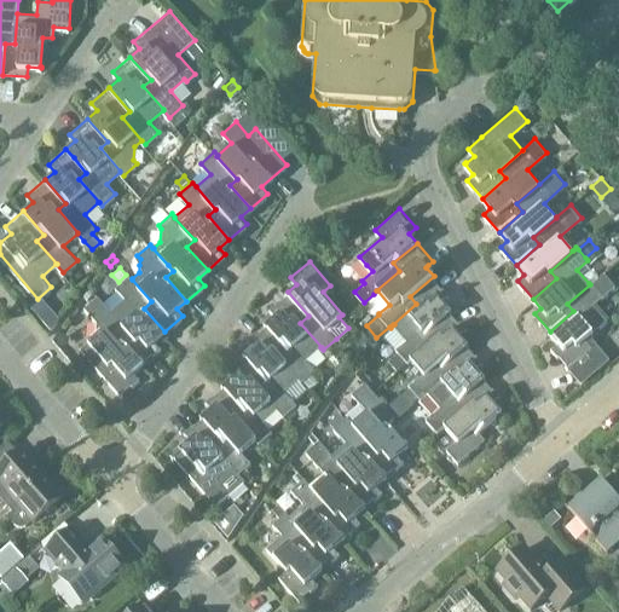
[(573,311),(550,332),(557,341),(551,347),(567,367),(591,345),(585,338),(607,318),(594,302),(615,284),(605,271),(589,283),(590,284),(567,304),(573,311)]
